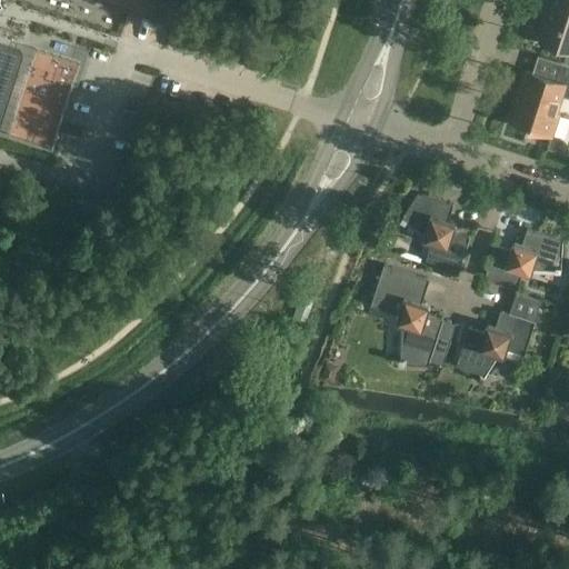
[(549,12),(547,21),(540,41),(568,50),(568,0),(548,0),(545,10),(549,12)]
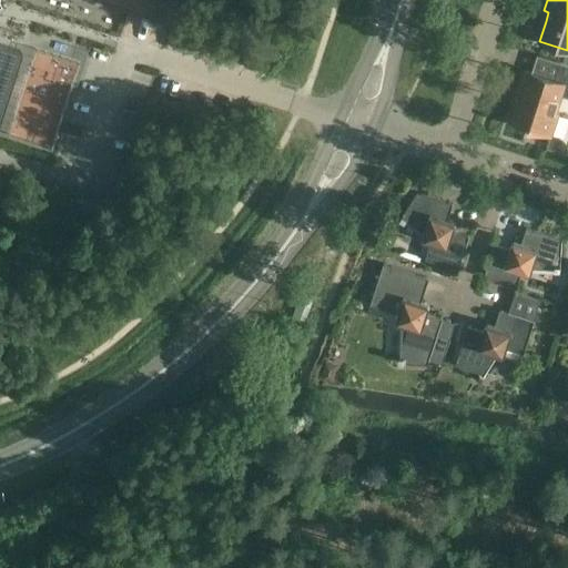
[(0,113),(20,51),(0,44),(0,113)]
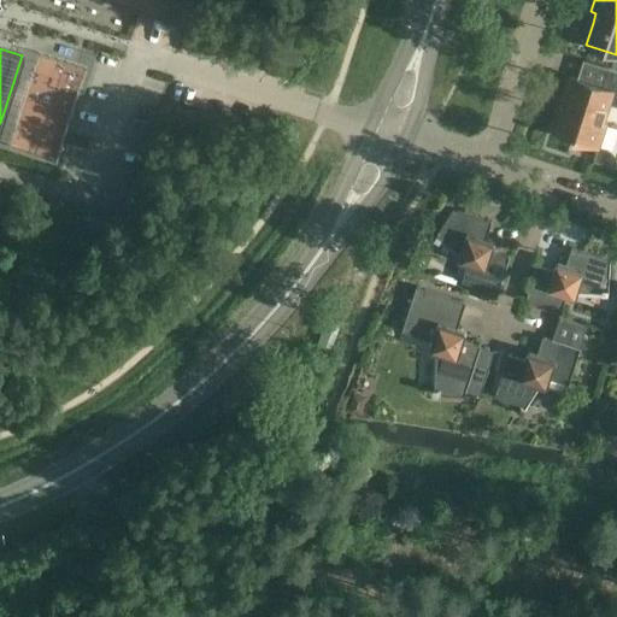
[(566,100),(562,115),(556,133),(571,137),(570,140),(598,150),(606,123),(603,122),(607,104),(616,106),(616,71),(609,69),(603,88),(570,77),(562,99),(566,100)]
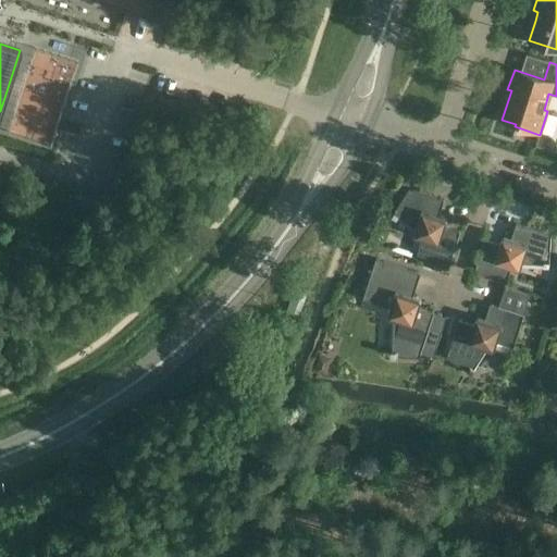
[(437,220),(440,215),(444,200),(409,189),(392,215),(396,219),(397,218),(416,229),(413,234),(415,236),(422,238),(417,255),(449,265),(460,232),(440,225),(437,220)]
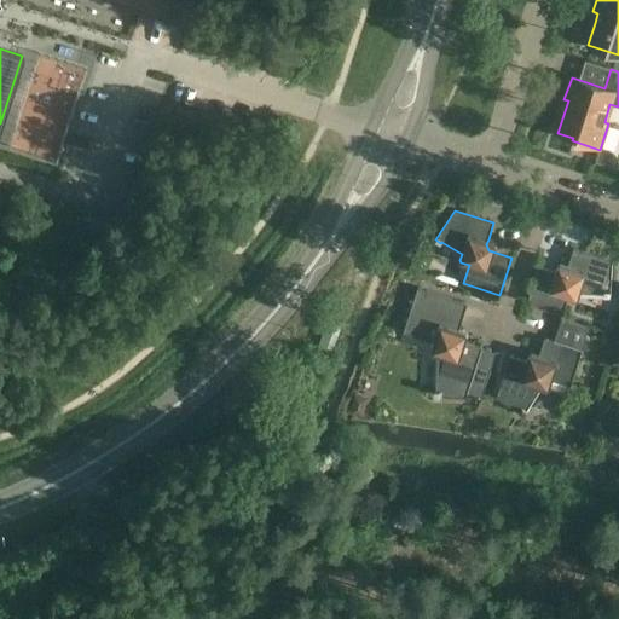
[(560,273),(555,271),(538,266),(526,304),(562,316),(568,298),(576,300),(578,299),(580,293),(605,294),(605,295),(611,296),(612,261),(573,248),(566,270),(560,273)]
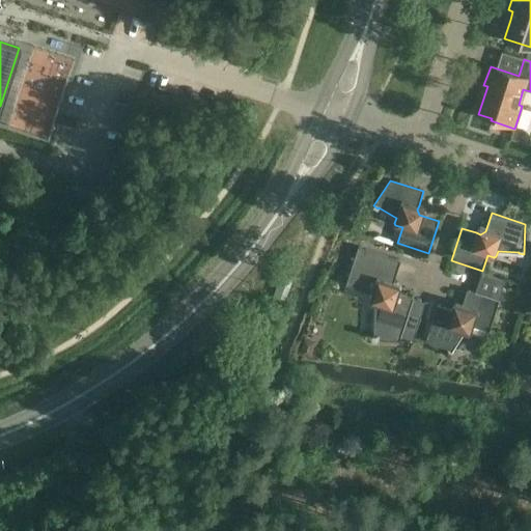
[(392,287),(394,282),(400,260),(358,247),(345,285),(371,294),(369,300),(370,302),(375,304),(374,334),(372,334),(372,339),(399,341),(414,298),(394,291),(392,287)]
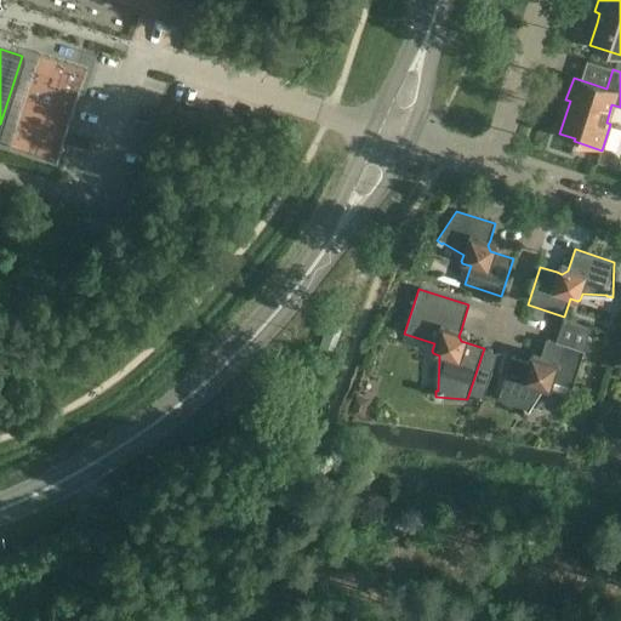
[(534,364),(528,363),(511,357),(497,399),(527,417),(530,412),(528,411),(542,388),(548,391),(551,389),(554,382),(571,387),(584,352),(546,340),(539,362),(534,364)]
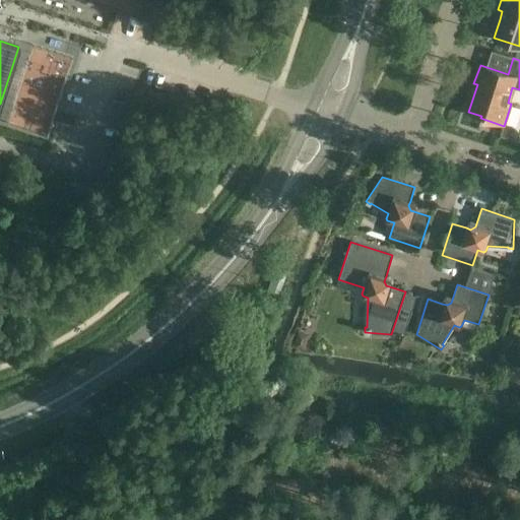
[(307,333),(298,331),(294,346),(304,348),(307,333)]
